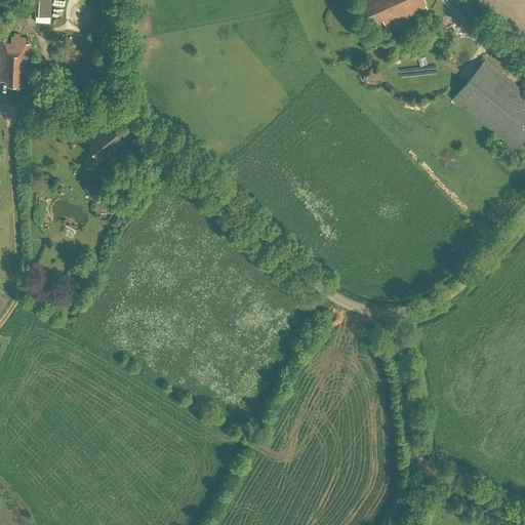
[(23,12),(28,1),(25,0),(18,0),(14,9),(23,12)]
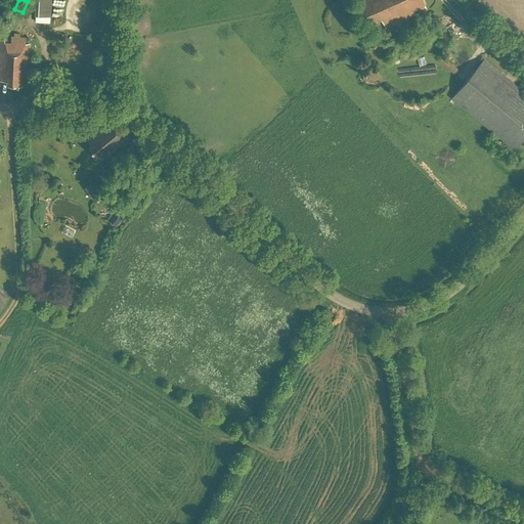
[(51,15),(51,0),(33,0),(33,6),(36,6),(36,15),(37,15),(36,23),(50,23),(50,15),(51,15)]
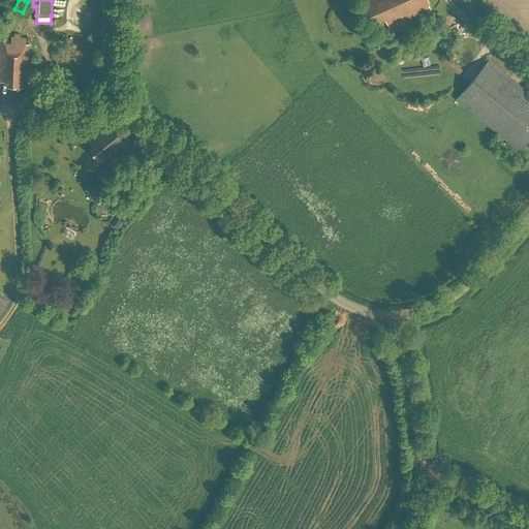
[(361,0),(373,25),(385,20),(390,29),(430,10),(425,0),(361,0)]
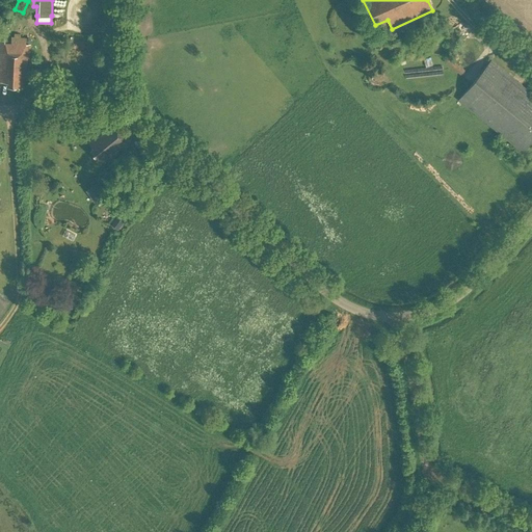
[(0,82),(8,83),(8,86),(27,87),(28,72),(29,72),(30,53),(30,45),(5,43),(6,40),(2,40),(1,52),(0,81),(0,82)]
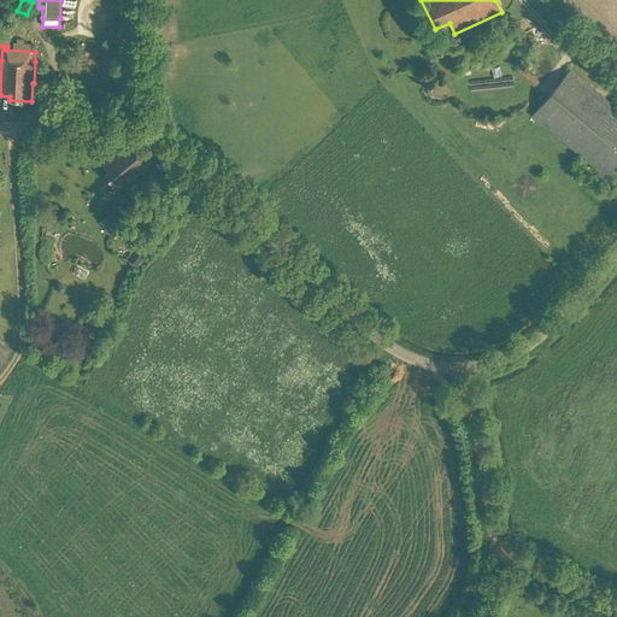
[(533,116),(609,177),(616,165),(616,106),(570,69),(533,116)]
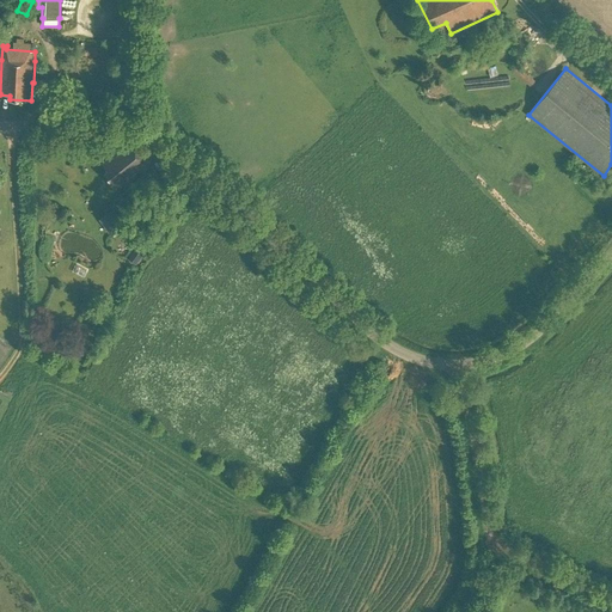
[(491,75),(491,83),(477,83),(477,86),(510,85),(509,74),(491,75)]
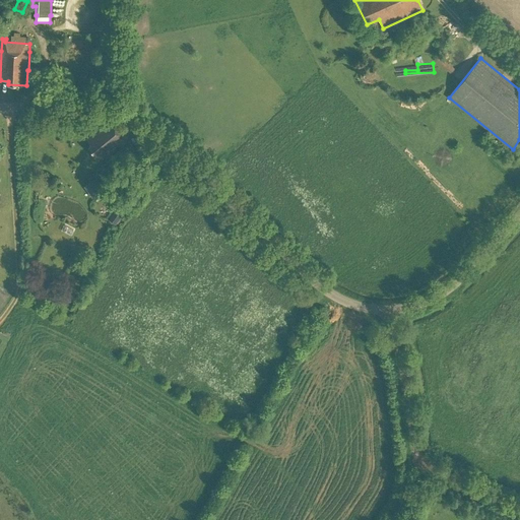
[(91,146),(88,148),(99,160),(105,154),(106,155),(126,140),(110,120),(93,133),(94,134),(86,140),(91,146)]
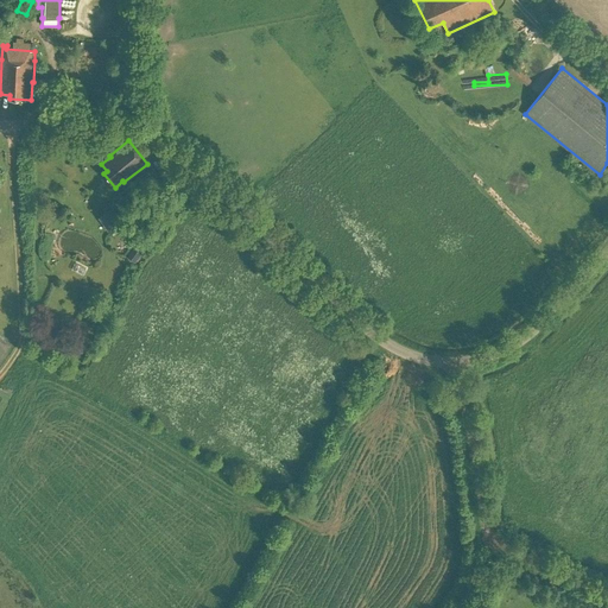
[(127,255),(135,263),(143,253),(134,247),(127,255)]
